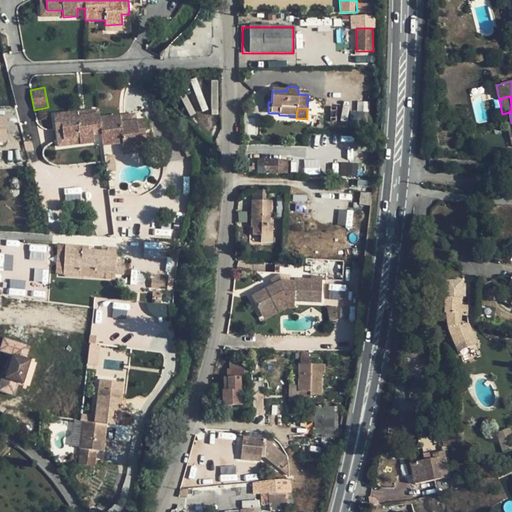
[(76,112),(53,116),(57,140),(79,137),(80,144),(94,142),(93,134),(101,133),(103,145),(122,143),(123,148),(146,145),(143,120),(136,121),(120,123),(119,116),(99,118),(99,114),(77,117),(76,112)]
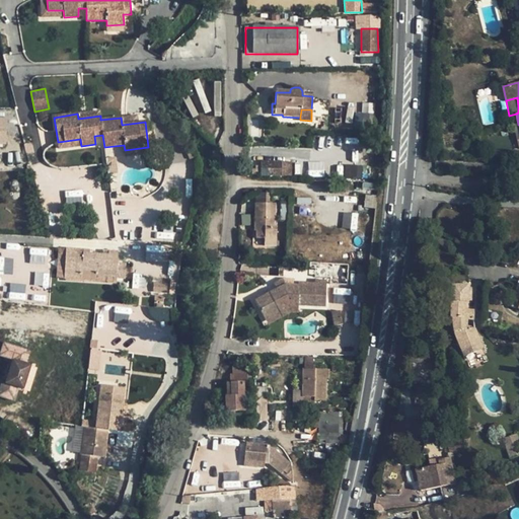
[(122,125),(138,123),(137,116),(121,118),(122,125)]
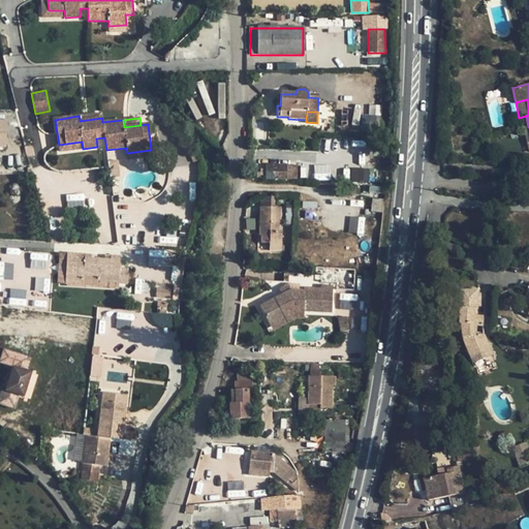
[(82,142),(59,145),(60,152),(83,149),(82,142)]
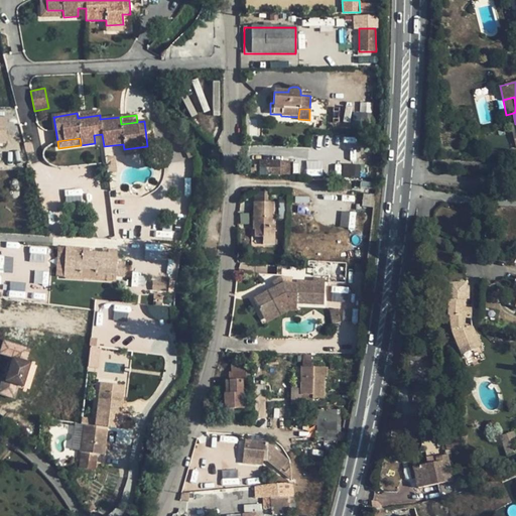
[(148,153),(147,146),(124,149),(125,156),(148,153)]
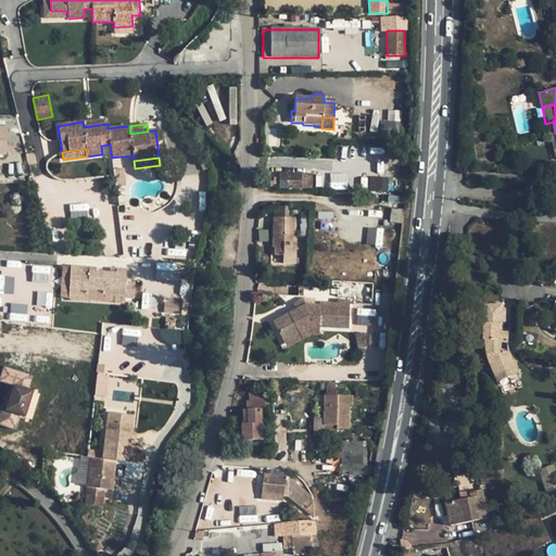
[(302,188),(303,174),(278,173),(277,187),(302,188)]
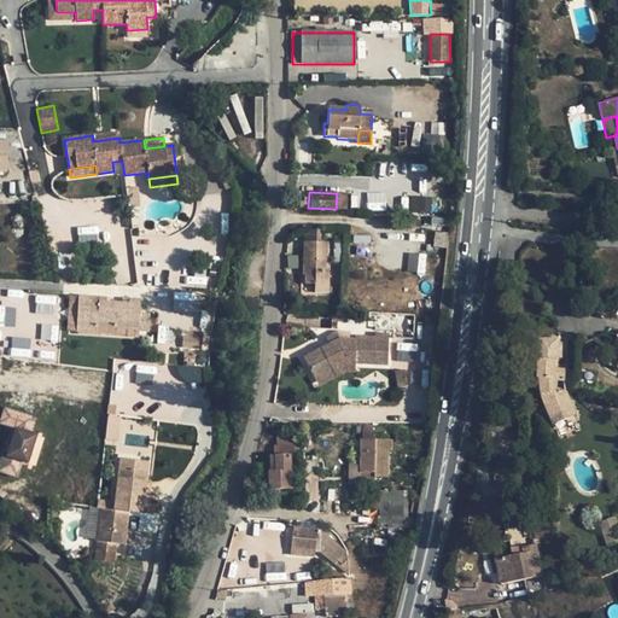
[(368,210),(384,209),(384,193),(368,193),(368,210)]
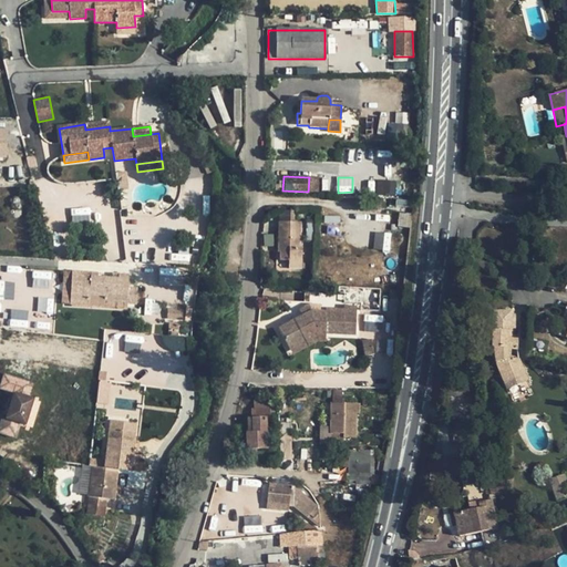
[(377,179),(374,194),(394,196),(397,182),(377,179)]
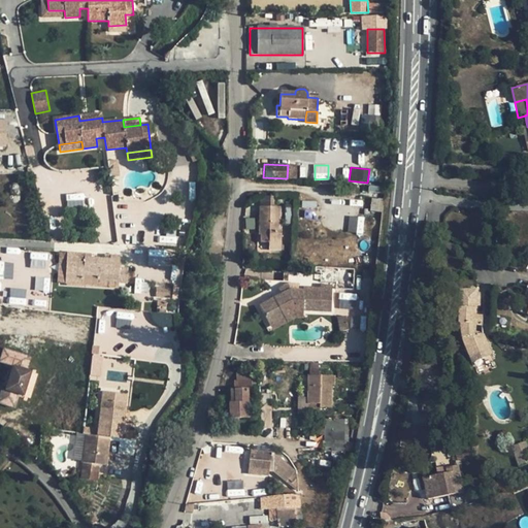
[(84,205),(83,194),(66,195),(67,206),(84,205)]
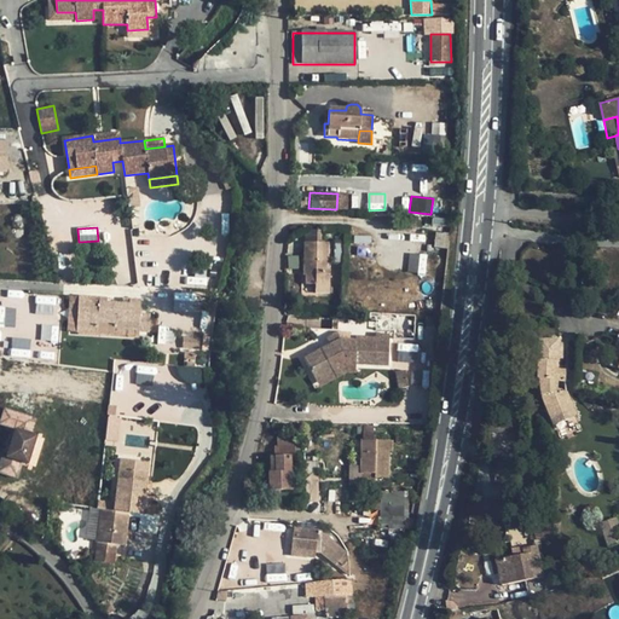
[(304,243),(304,272),(306,273),(306,284),(316,284),(316,294),(329,294),(329,271),(328,271),(328,244),(304,243)]
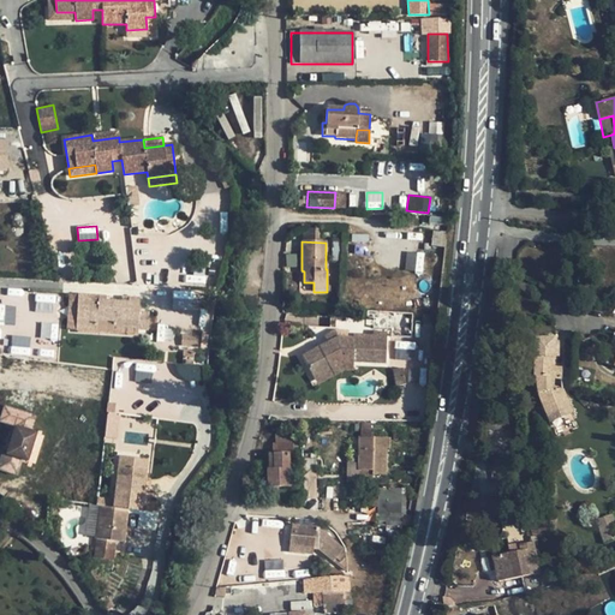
[(423,270),(423,251),(406,251),(406,272),(423,270)]
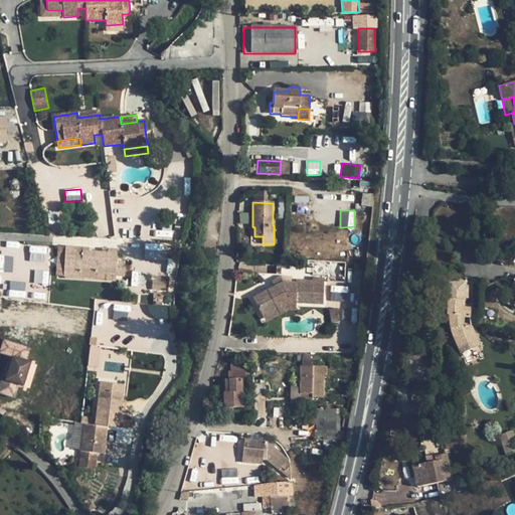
[(29,246),(30,263),(48,261),(46,244),(29,246)]
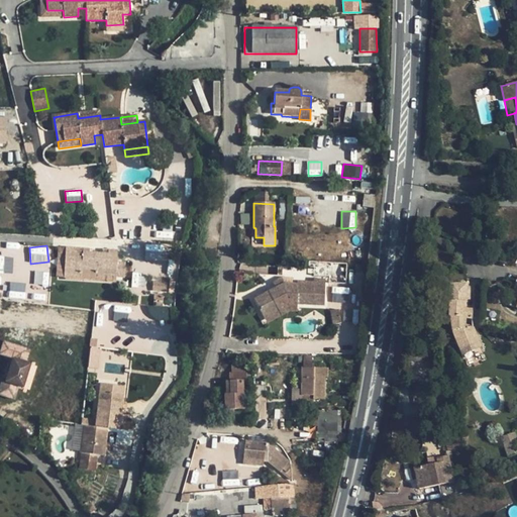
[(0,254),(14,256),(12,282),(29,283),(30,257),(23,257),(23,249),(0,247),(0,254)]
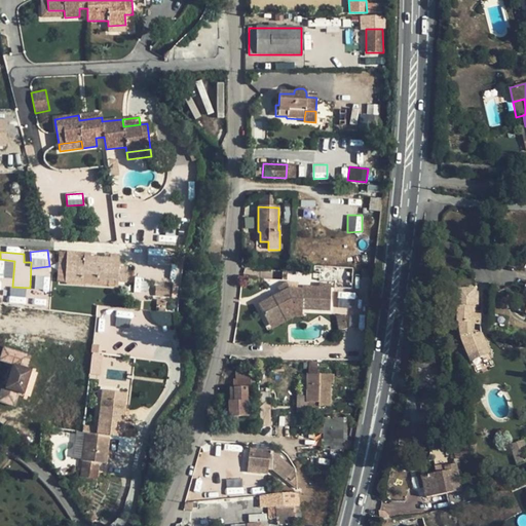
[(65,283),(67,252),(59,252),(57,283),(65,283)]
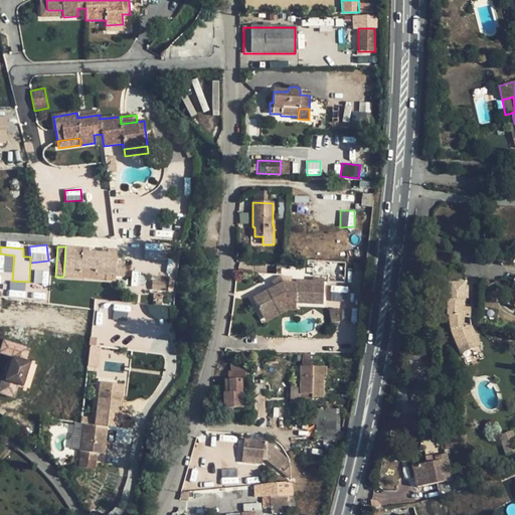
[(82,247),(65,246),(63,277),(80,278),(80,275),(116,277),(124,277),(125,262),(117,262),(117,249),(108,249),(108,252),(102,252),(89,251),(82,251),(82,247)]
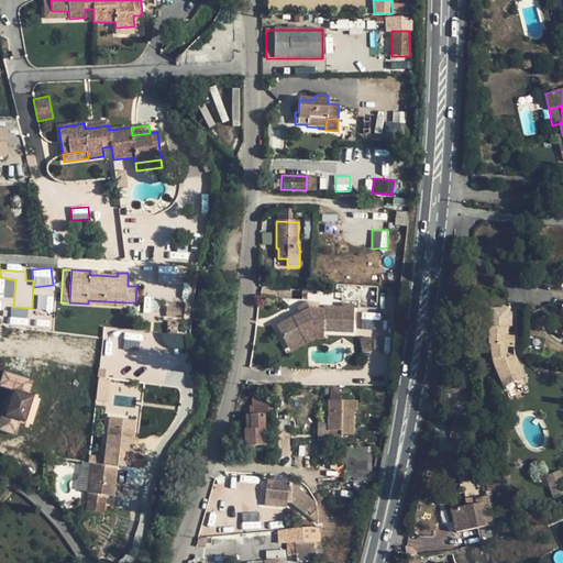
[(0,278),(0,296),(13,297),(13,280),(0,278)]
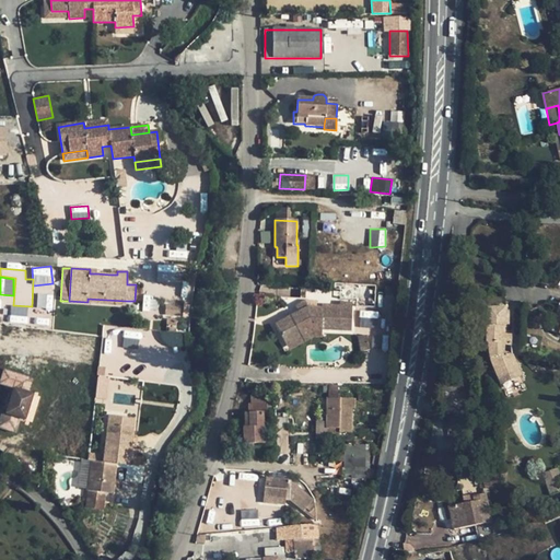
[(38,293),(36,307),(50,310),(53,295),(38,293)]
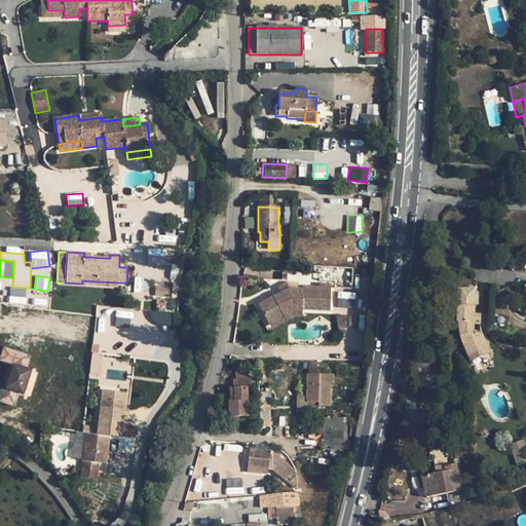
[(286,283),(277,288),(280,294),(288,289),(286,283)]
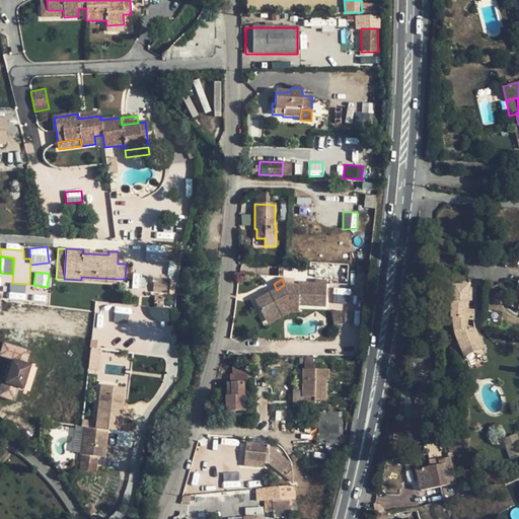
[(298,305),(325,306),(326,281),(315,281),(314,284),(299,283),(299,286),(293,286),(284,285),(277,290),(254,301),(265,319),(280,312),(289,306),(298,307),(298,305)]
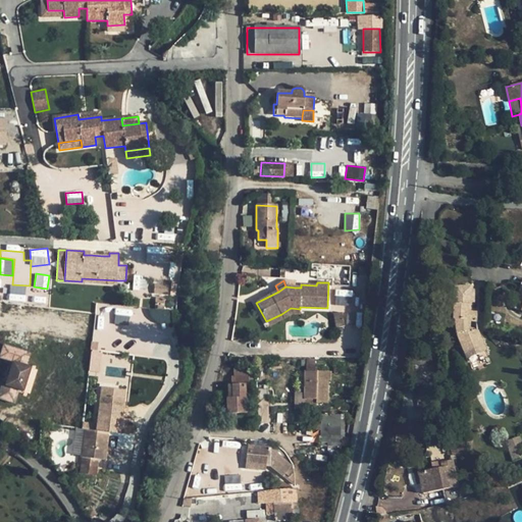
[(167,295),(168,284),(154,283),(154,295),(167,295)]
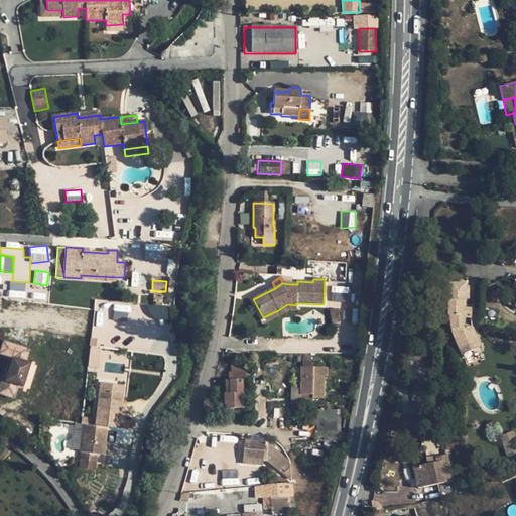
[(24,296),(25,282),(9,282),(9,296),(24,296)]
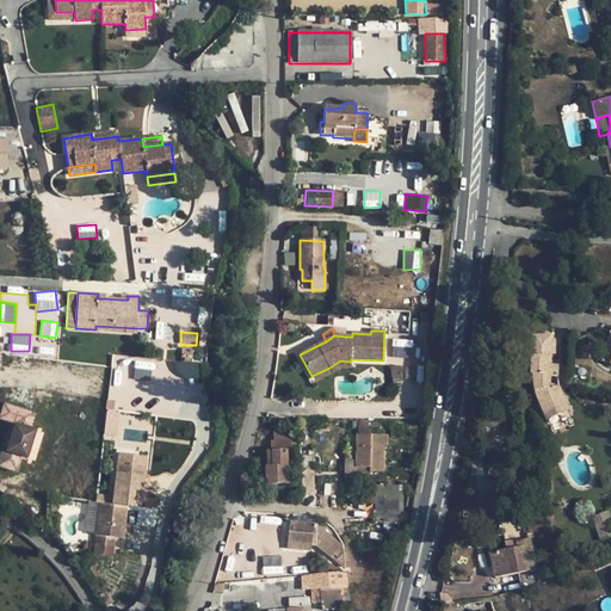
[(551,338),(532,338),(532,376),(535,376),(535,387),(544,413),(555,408),(557,415),(569,412),(559,388),(559,366),(551,366),(548,366),(549,359),(551,359),(551,355),(551,339),(551,338)]
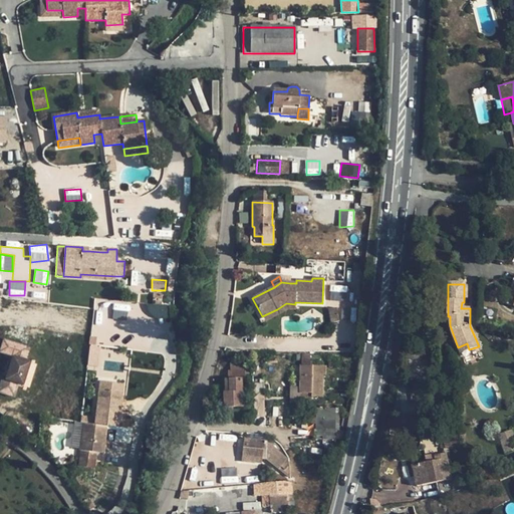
[(279,313),(288,309),(286,303),(277,309),(279,313)]
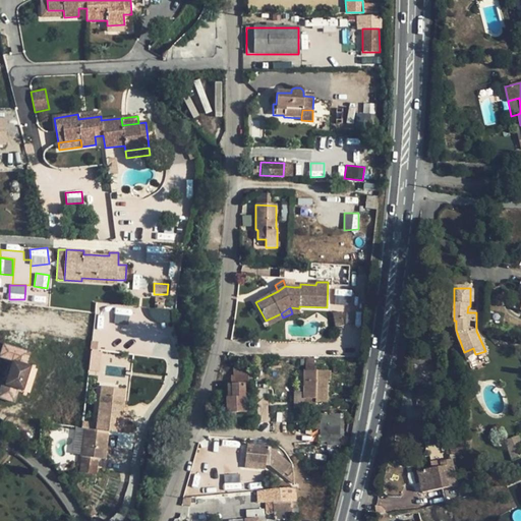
[(115,312),(115,321),(127,322),(128,313),(115,312)]
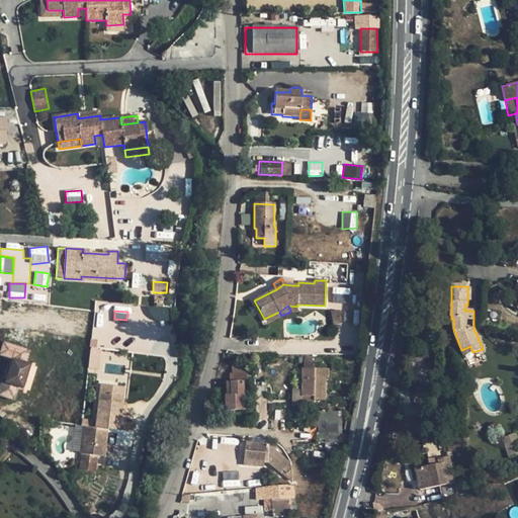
[(342,324),(340,311),(332,312),(334,325),(342,324)]
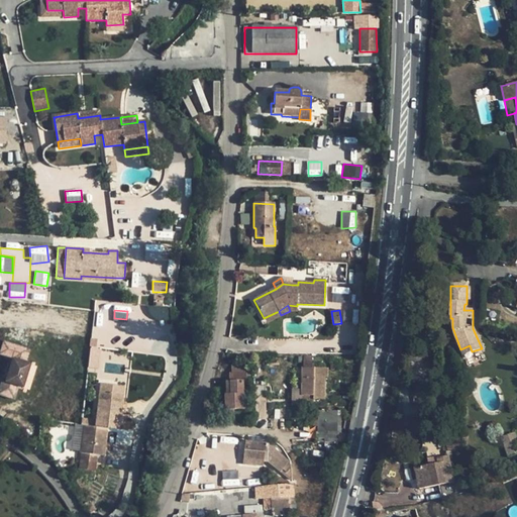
[(266,323),(281,315),(279,311),(264,318),(266,323)]
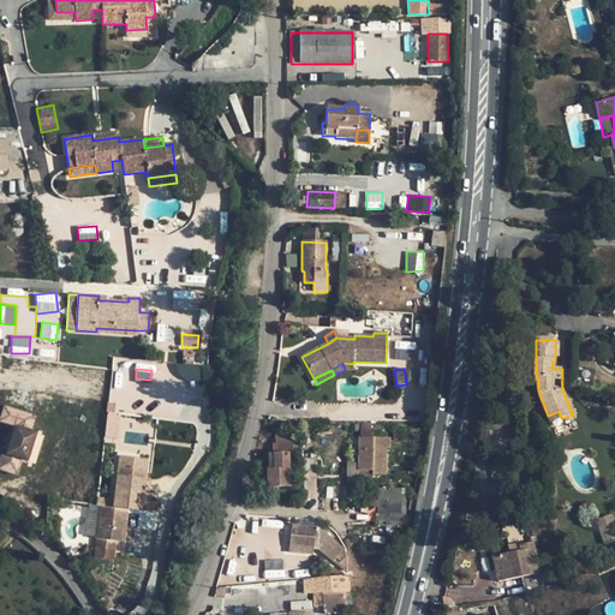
[(23,458),(28,460),(37,431),(31,430),(36,415),(5,405),(0,419),(16,425),(7,453),(3,452),(0,460),(0,469),(18,473),(23,458)]
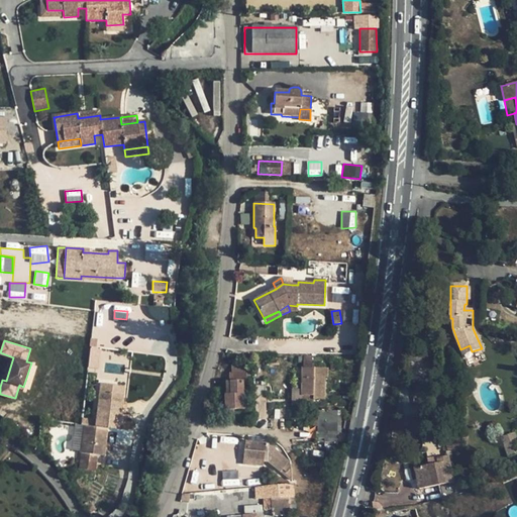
[(460,349),(462,355),(472,351),(470,345),(460,349)]
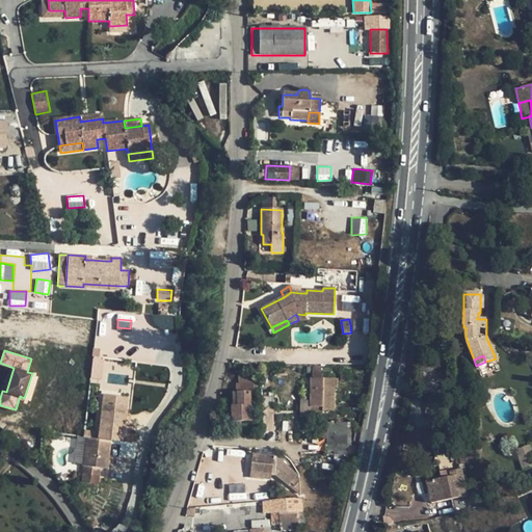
[(236,406),(231,406),(231,422),(250,421),(250,413),(256,413),(255,404),(250,404),(249,393),(253,393),(253,388),(258,388),(258,377),(253,377),(253,374),(238,374),(238,384),(235,386),(236,393),(236,406)]
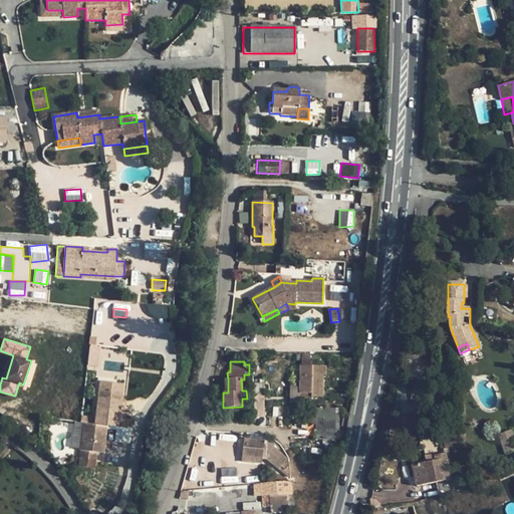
[(326,366),(301,366),(300,394),(312,394),(312,398),(322,398),(323,376),(325,376),(326,366)]
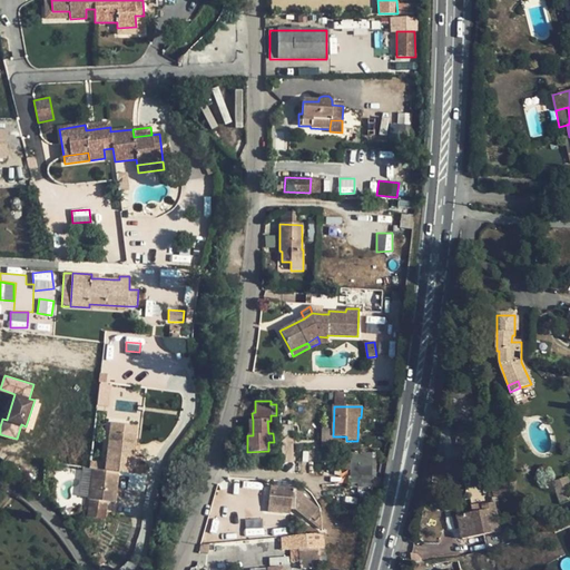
[(134,452),(118,450),(117,459),(133,460),(134,452)]
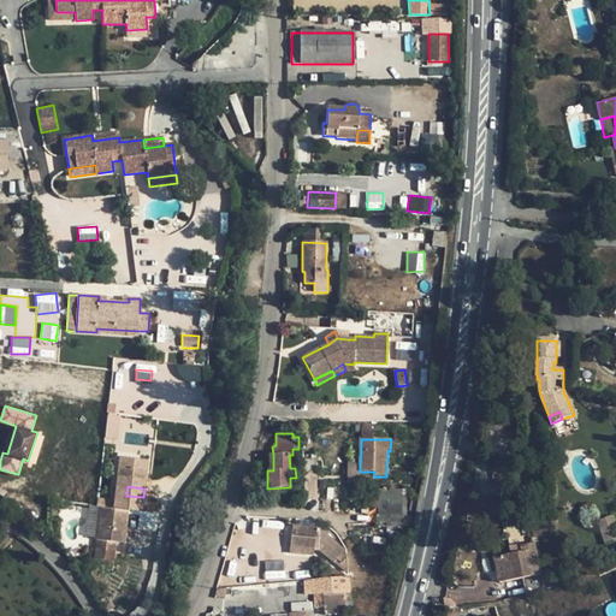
[(402,527),(402,490),(379,490),(379,515),(377,515),(377,527),(402,527)]
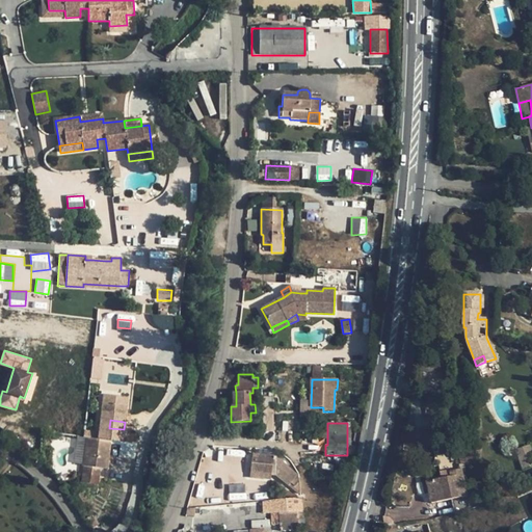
[(109,428),(100,426),(99,440),(87,437),(82,483),(98,485),(100,469),(106,470),(109,441),(122,443),(124,429),(109,428)]
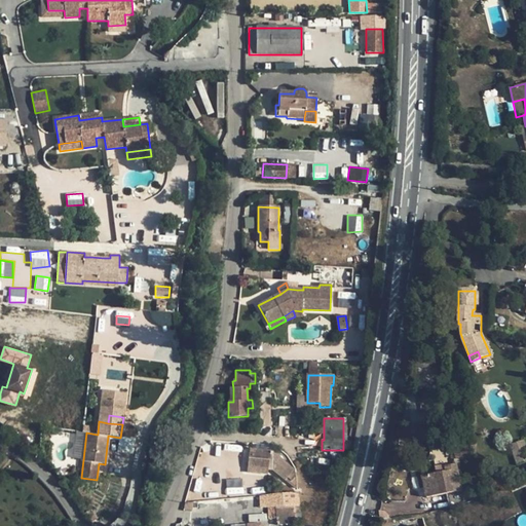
[(525,461),(525,446),(524,440),(509,446),(517,465),(525,461)]
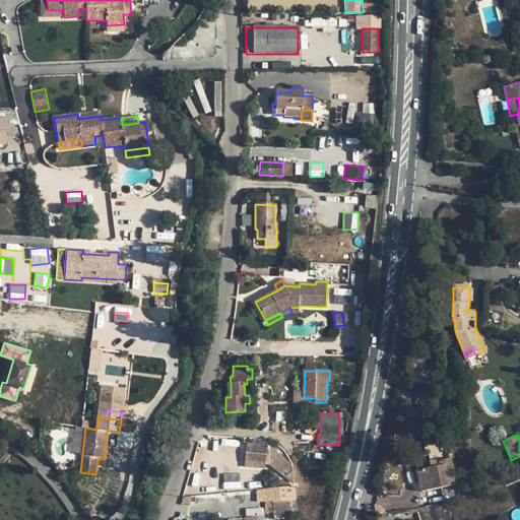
[(290,465),(269,447),(252,445),(252,450),(247,450),(246,461),(266,463),(268,463),(286,478),(291,472),(287,469),(290,465)]
